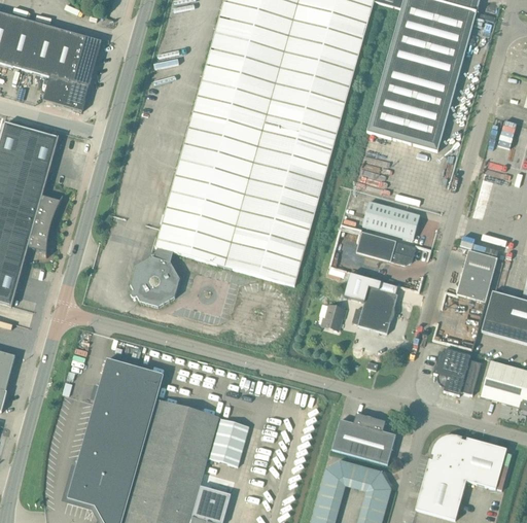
[(135,266),(131,284),(133,289),(131,290),(131,293),(132,295),(135,297),(137,295),(140,301),(159,306),(174,297),(179,278),(171,260),(174,251),(294,285),(375,0),(381,2),(382,2),(384,3),(384,0),(223,0),(155,246),(159,246),(155,256),(152,255),(135,266)]
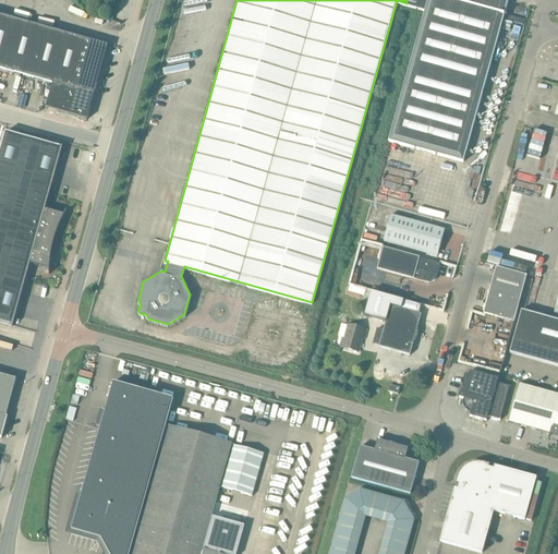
[(424,8),(388,139),(463,159),(507,0),(407,0),(407,3),(424,8)]
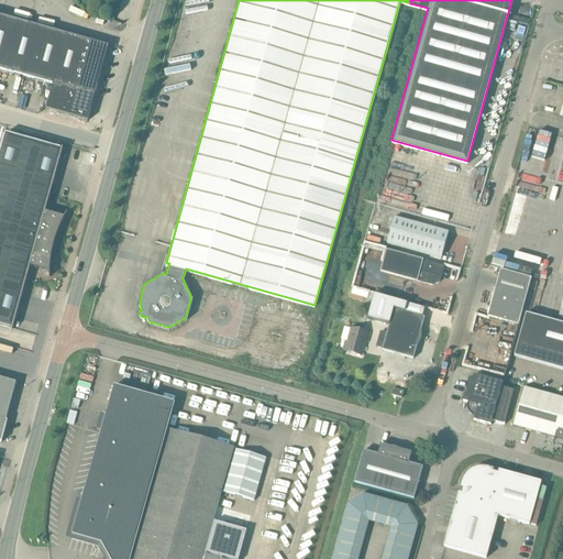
[(0,65),(14,69),(29,19),(0,11),(0,65)]
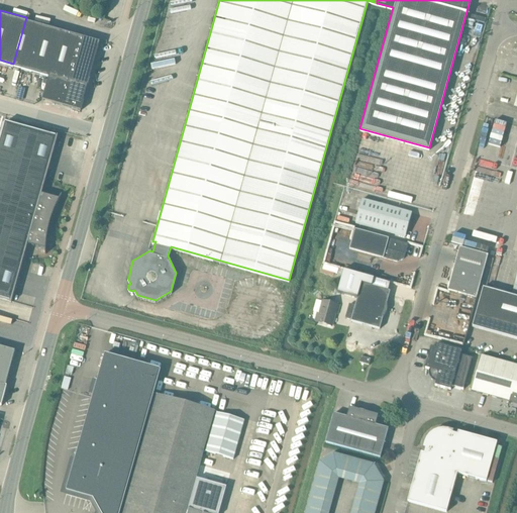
[(48,74),(62,27),(26,17),(13,64),(22,67),(48,74)]
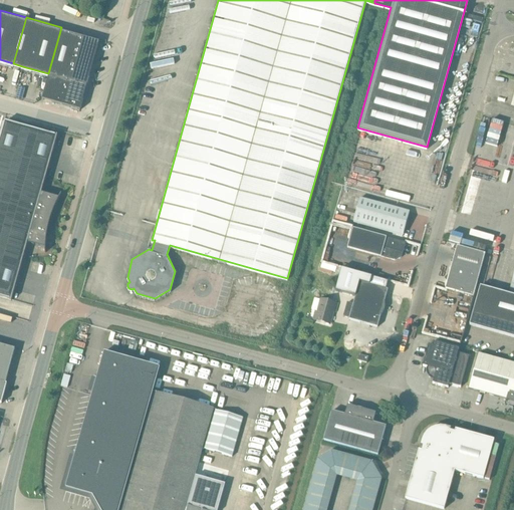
[(48,73),(86,84),(99,38),(61,27),(48,73)]
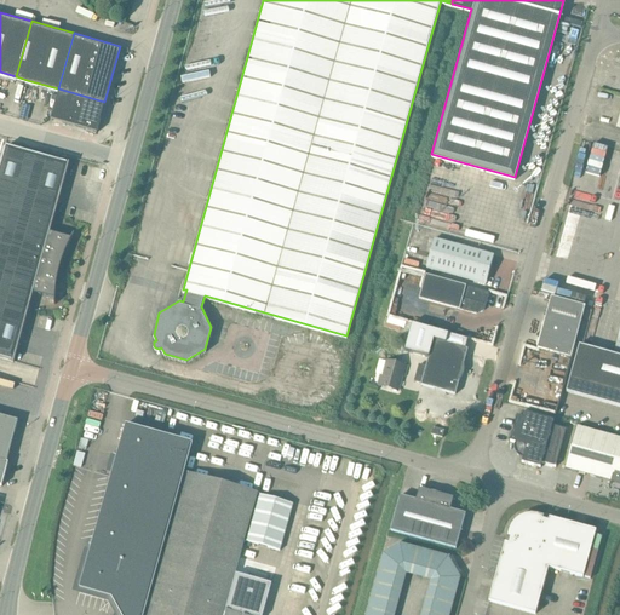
[(97,128),(104,102),(58,88),(51,115),(97,128)]
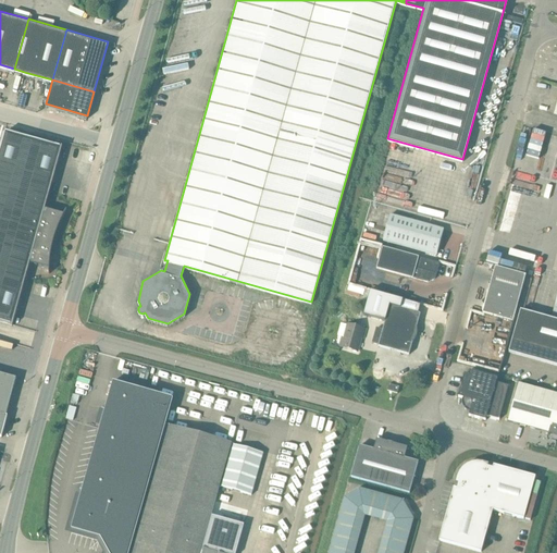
[(66,206),(64,210),(45,205),(62,144),(5,128),(0,149),(0,318),(12,321),(29,260),(48,265),(48,270),(49,270),(49,267),(50,263),(50,260),(50,257),(51,253),(52,240),(53,240),(54,240),(56,238),(56,237),(56,236),(56,235),(54,234),(58,226),(60,222),(61,218),(62,216),(64,212),(65,209),(67,207),(66,206)]
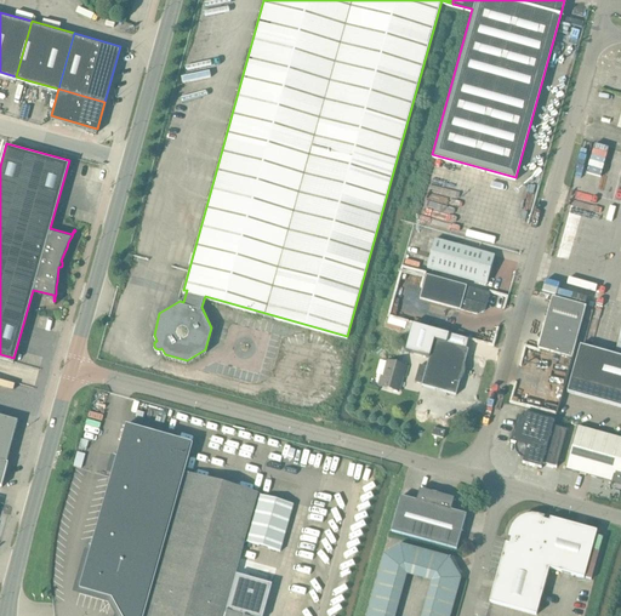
[(486,281),(495,252),(478,247),(436,235),(427,264),(486,281)]
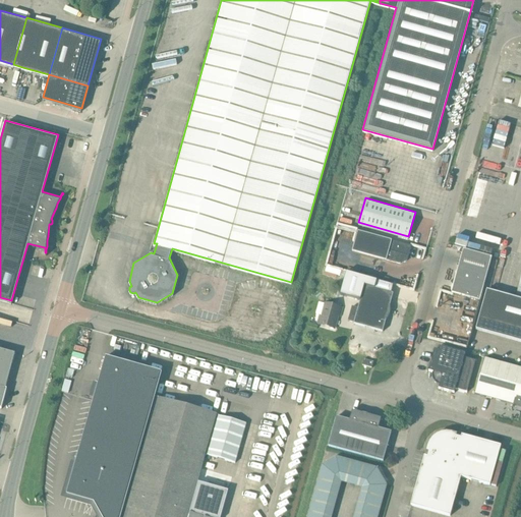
[(401,261),(407,257),(411,242),(358,228),(352,247),(401,261)]
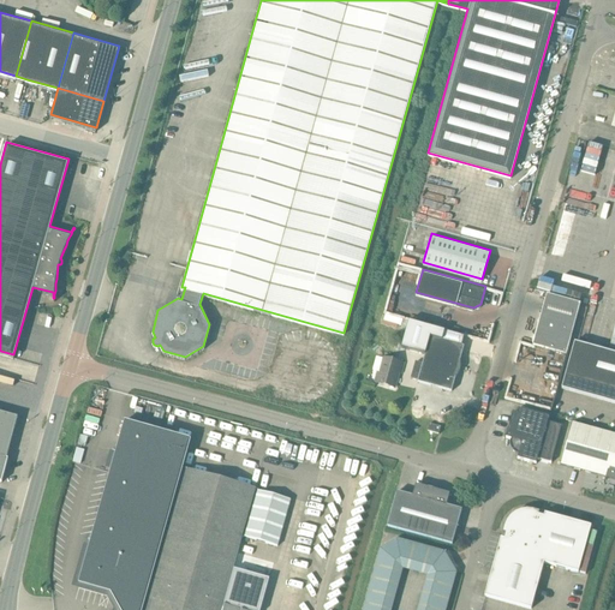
[(532,342),(566,351),(569,338),(580,300),(547,291),(532,342)]
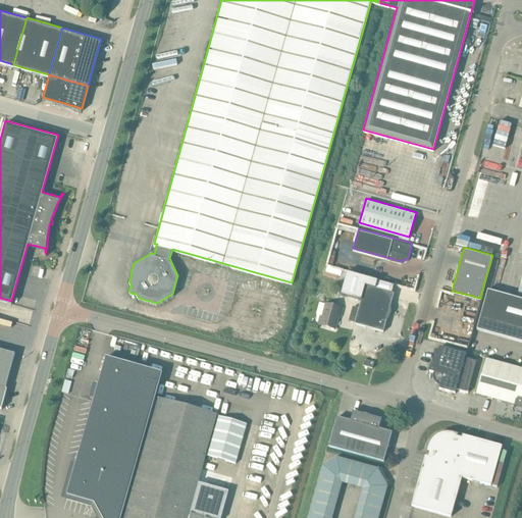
[(347,269),(341,293),(361,298),(358,306),(352,304),(349,318),(355,320),(354,321),(383,329),(386,318),(390,311),(390,303),(394,292),(381,288),(384,280),(347,269)]
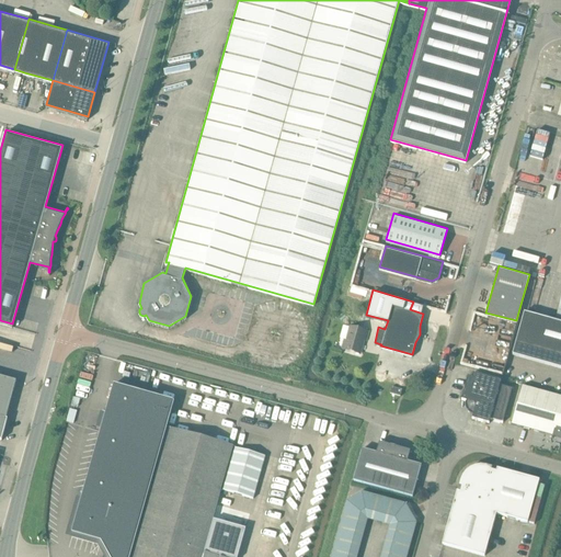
[(560,365),(560,319),(524,309),(512,352),(560,365)]
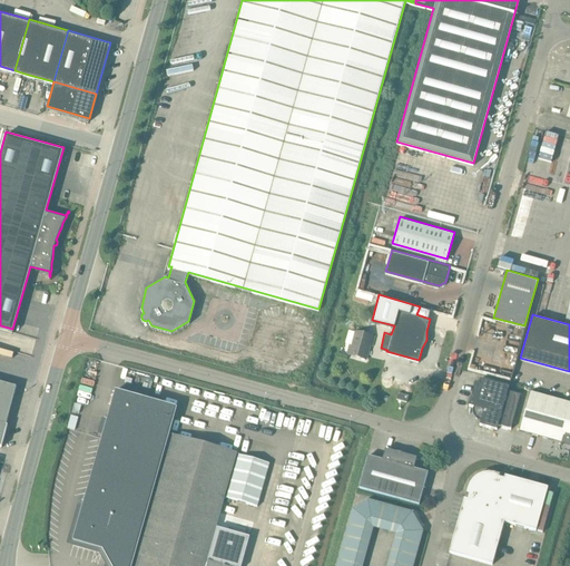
[(372,343),(374,334),(356,329),(353,343),(350,342),(347,351),(365,355),(370,342),(372,343)]
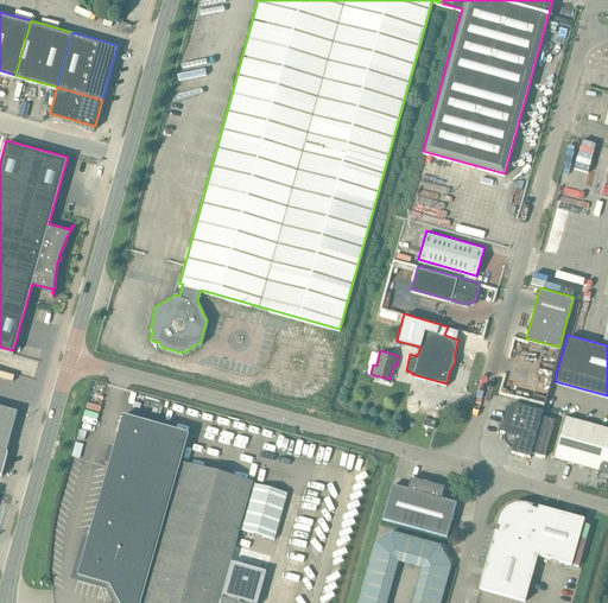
[(543,410),(512,401),(511,405),(507,405),(500,430),(505,431),(505,433),(505,436),(506,438),(507,440),(511,444),(512,445),(513,445),(512,450),(530,455),(531,450),(544,454),(555,418),(542,413),(543,410)]
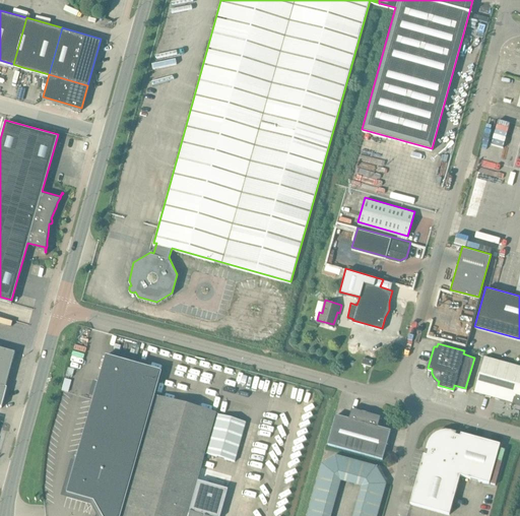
[(0,404),(1,404),(5,391),(4,391),(15,349),(0,345),(0,404)]
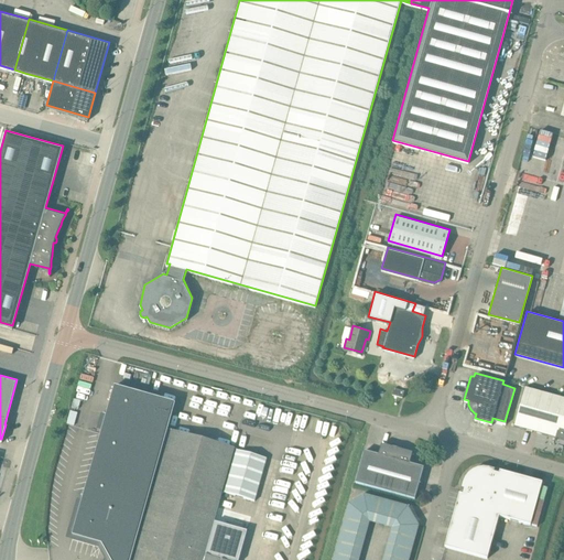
[(115,383),(72,532),(101,541),(109,555),(105,557),(105,559),(237,559),(247,528),(214,519),(223,488),(255,498),(267,455),(234,447),(234,445),(170,428),(166,427),(174,400),(115,383)]
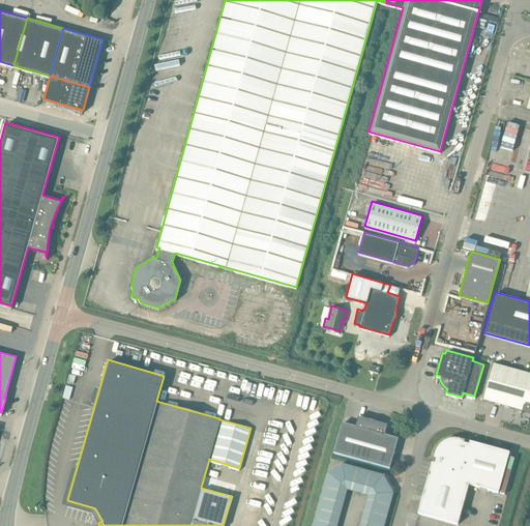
[(482,398),(529,410),(529,372),(493,361),(482,398)]
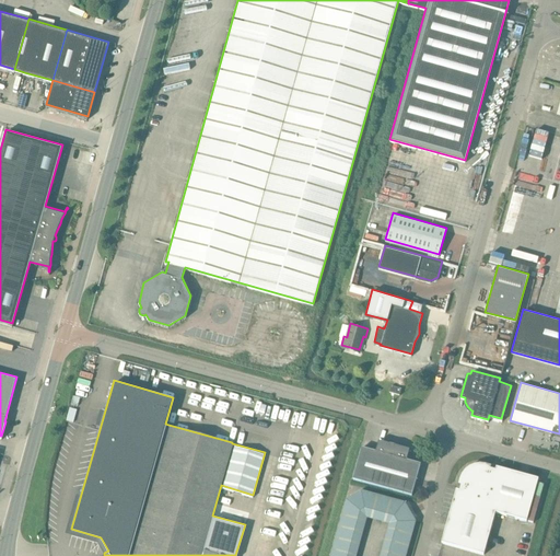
[(389,390),(399,392),(401,385),(391,383),(389,390)]
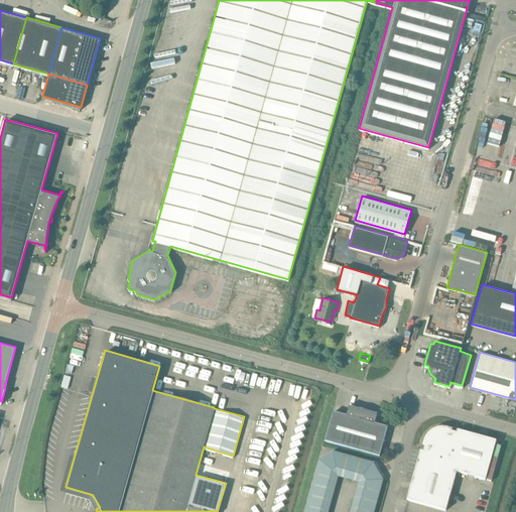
[(359,406),(349,403),(346,413),(333,409),(325,438),(379,454),(387,425),(374,421),(377,411),(367,408),(359,406)]
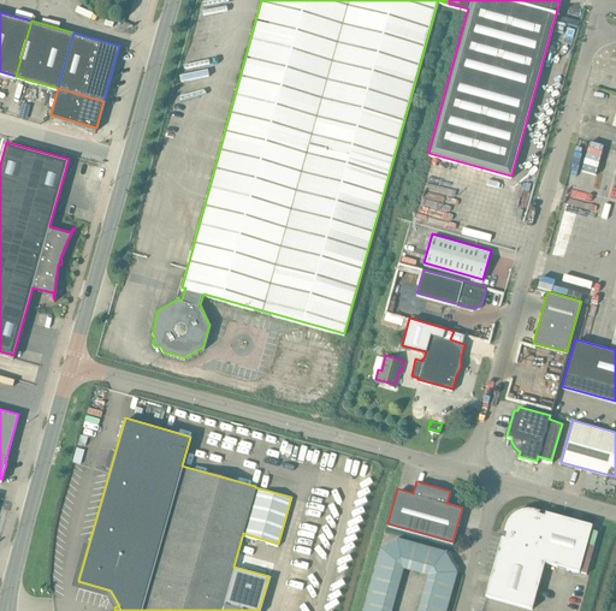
[(545,514),(539,512),(540,510),(534,508),(528,506),(522,508),(516,510),(511,514),(507,518),(504,525),(503,531),(505,532),(504,537),(502,535),(485,594),(532,606),(545,561),(579,570),(592,523),(545,511),(545,514)]
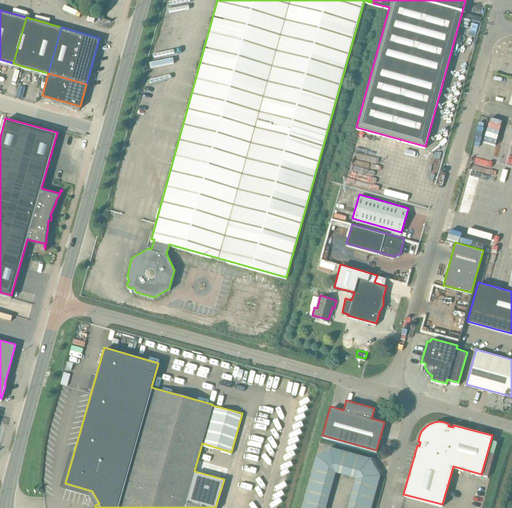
[(370,507),(380,474),(370,458),(330,447),(316,454),(301,507),(370,507)]
